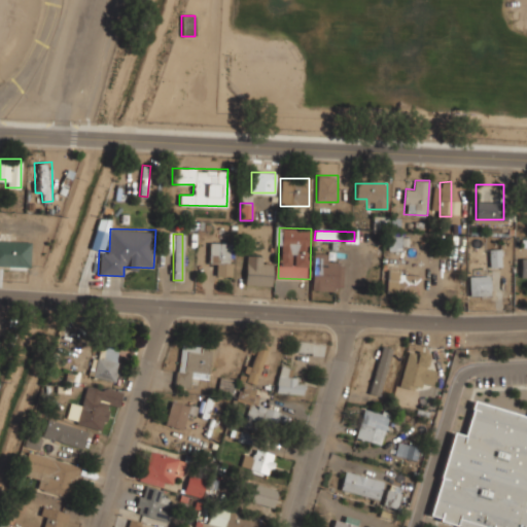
[(389,236),(388,251),(401,251),(401,237),(389,236)]
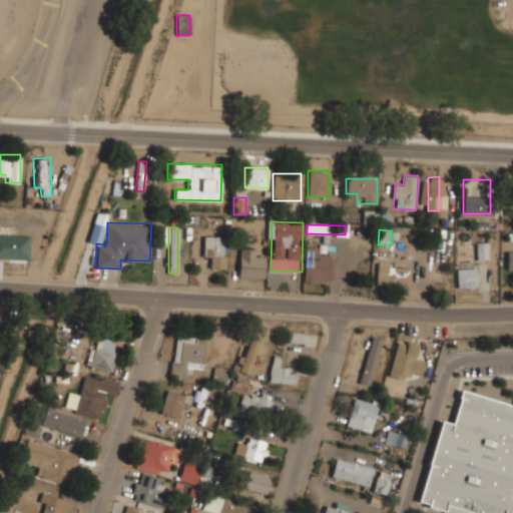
[(0,259),(29,259),(29,234),(0,233),(0,259)]
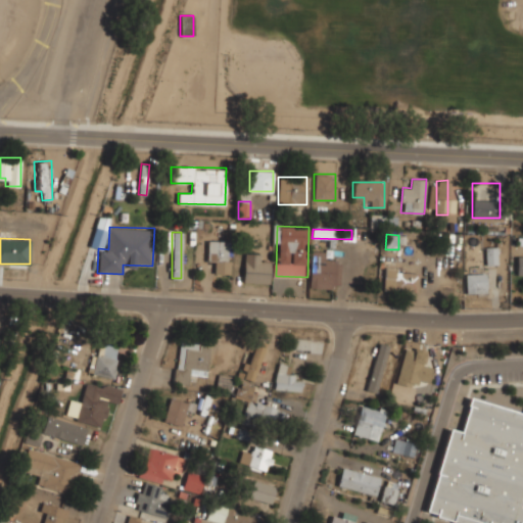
[(230,240),(208,240),(208,274),(230,274),(230,240)]
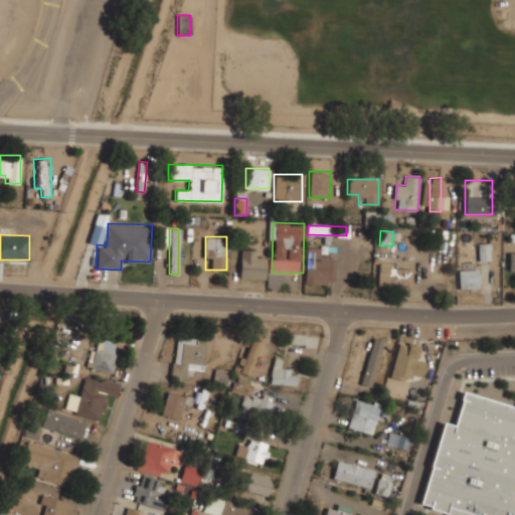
[(320,247),(306,246),(305,284),(334,285),(335,256),(319,255),(320,247)]
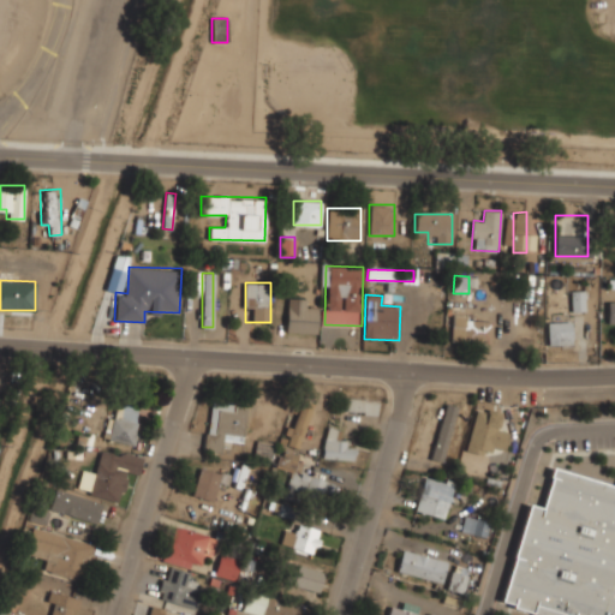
[(317,308),(306,308),(306,297),(286,297),(286,333),(317,333),(317,308)]
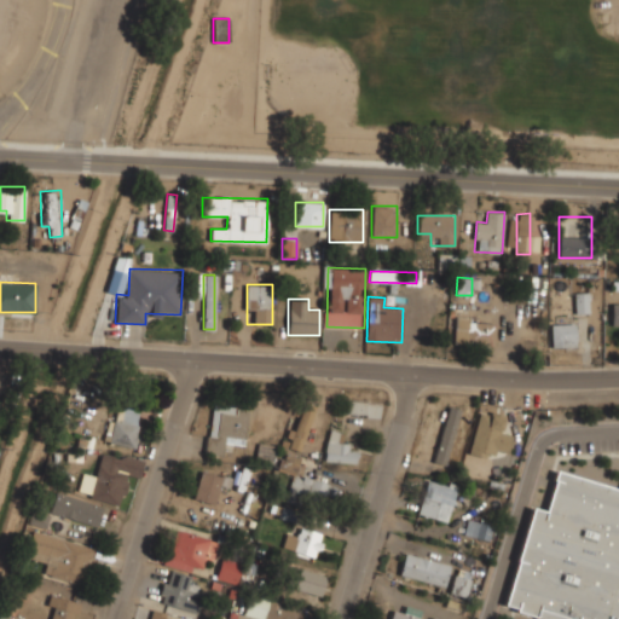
[(588,299),(577,299),(577,311),(588,311),(588,299)]
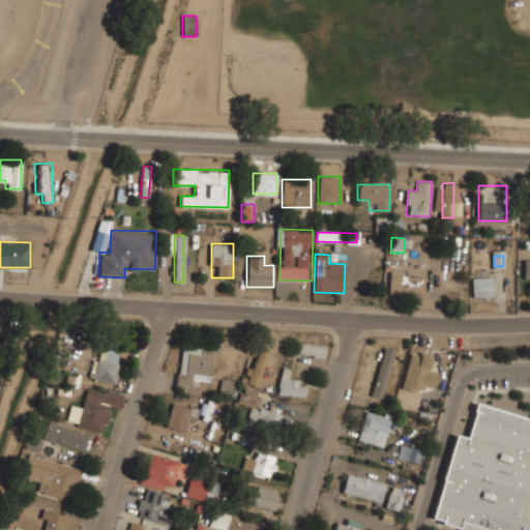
[(424,295),(424,272),(388,271),(388,295),(424,295)]
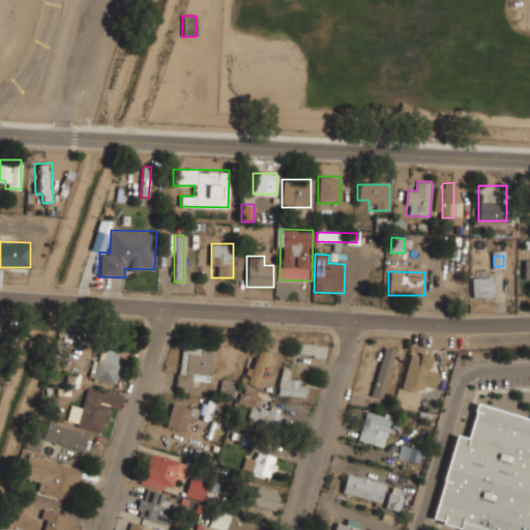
[(494,297),(494,275),(473,275),(473,297),(494,297)]
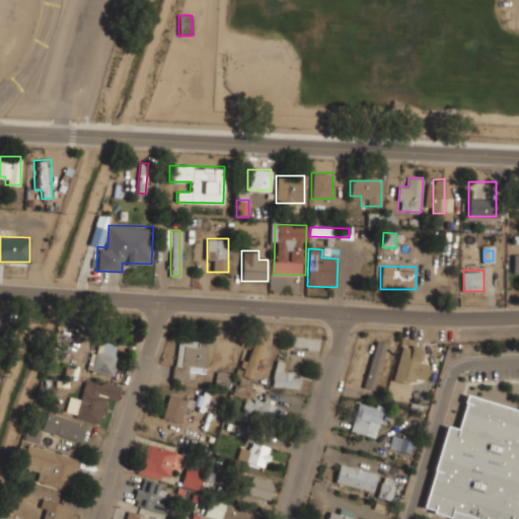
[(290,348),(319,348),(319,335),(290,335),(290,348)]
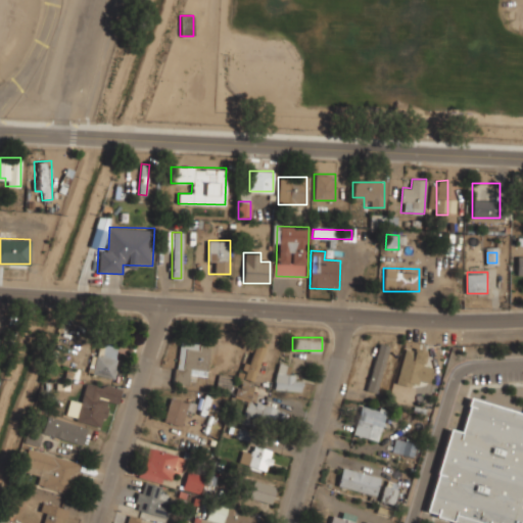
[(244,378),(253,381),(267,343),(256,339),(244,378)]
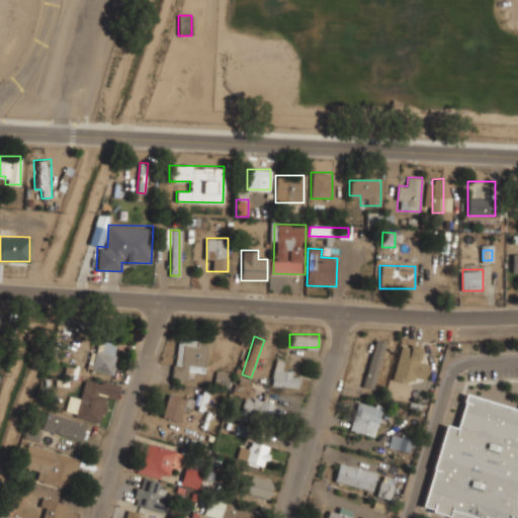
[(204,371),(208,343),(178,339),(172,378),(186,380),(187,369),(204,371)]
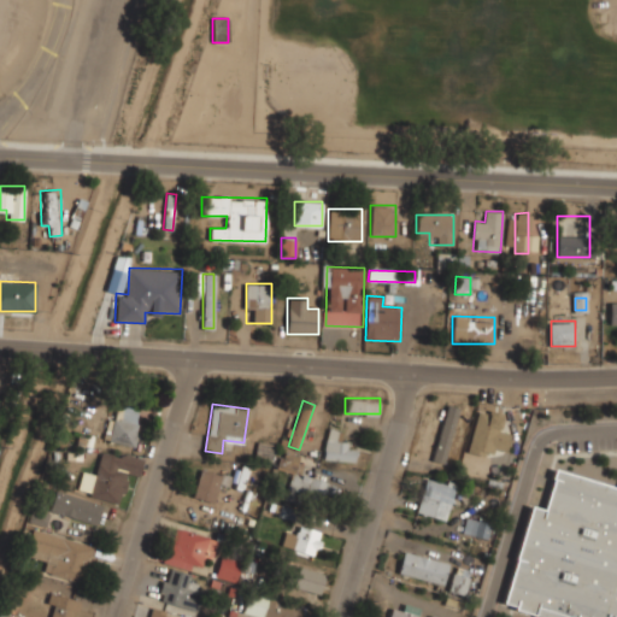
[(459,407),(447,404),(432,460),(442,464),(459,407)]
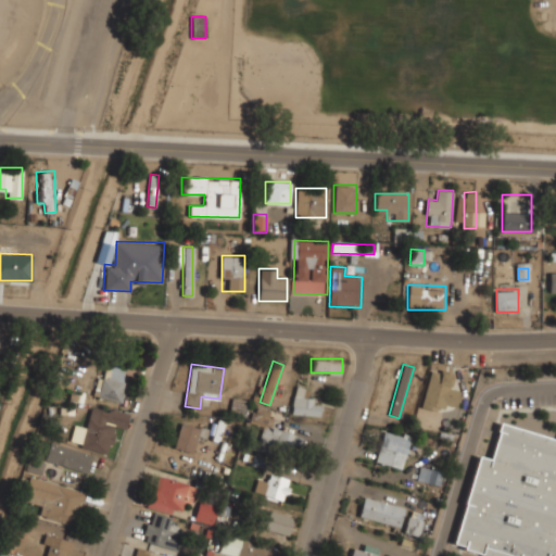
[(117,402),(127,373),(103,365),(93,394),(117,402)]
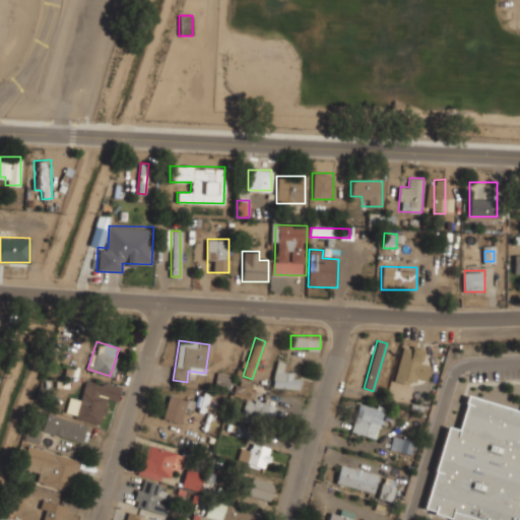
[(404,349),(403,371),(423,372),(423,350),(404,349)]
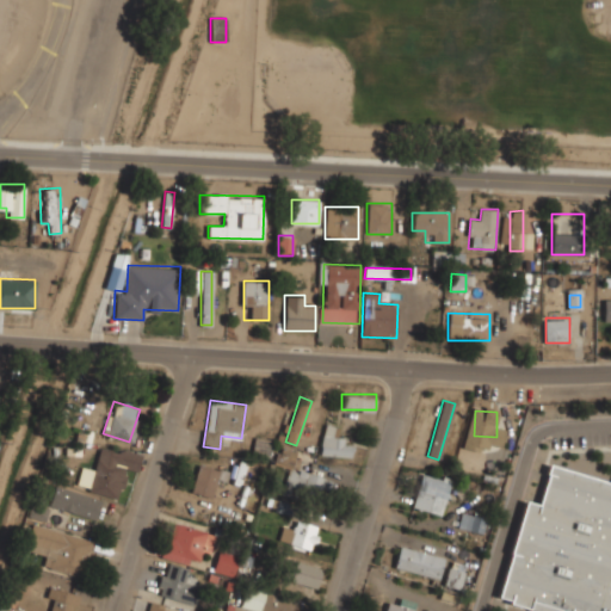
[(349,460),(355,442),(335,436),(338,427),(326,425),(319,451),(349,460)]
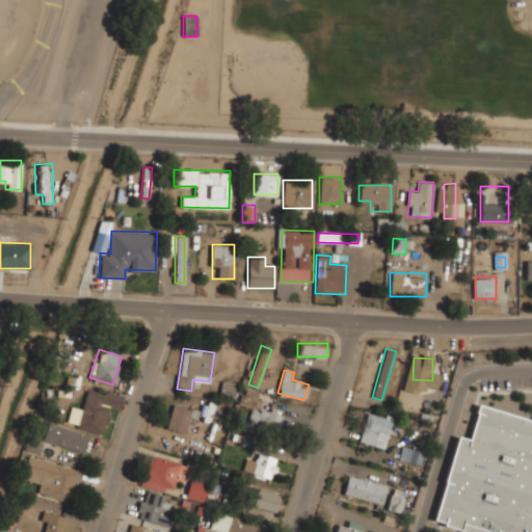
[(236,398),(237,381),(220,381),(219,397),(236,398)]
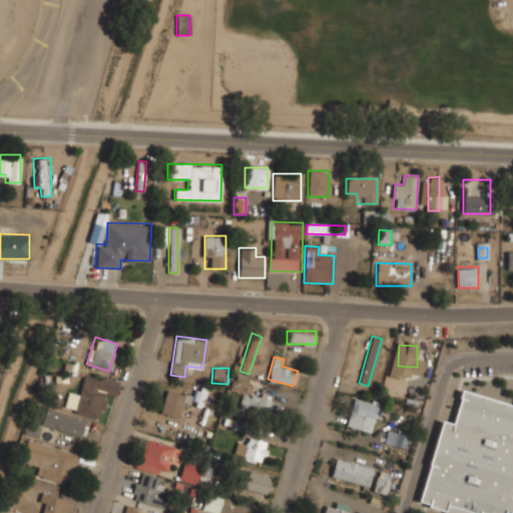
[(250,378),(233,374),(229,390),(242,393),(236,416),(271,424),(276,401),(246,394),(250,378)]
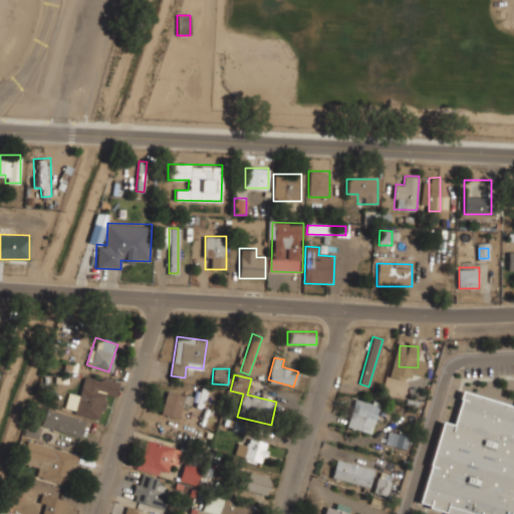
[(64,412),(101,418),(104,395),(116,397),(118,381),(83,375),(80,394),(67,393),(64,412)]
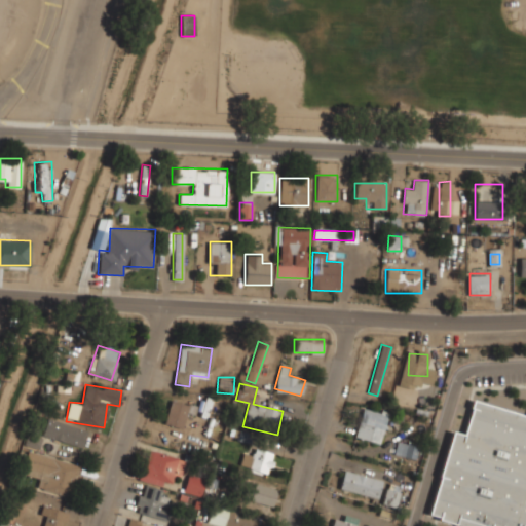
[(189,404),(171,398),(163,423),(182,428),(189,404)]
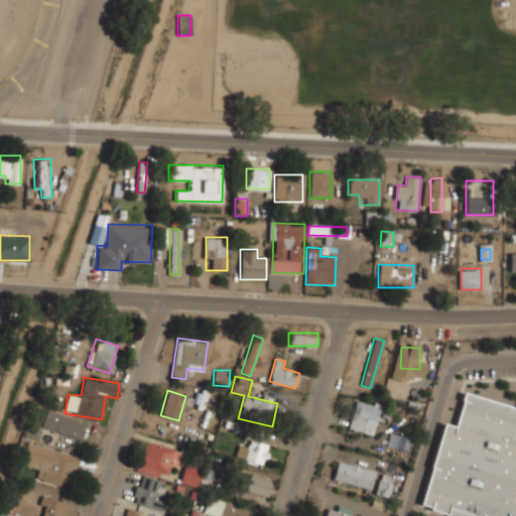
[(458,515),(418,504),(443,421),(456,425),(465,392),(515,408),(515,515),(458,515)]
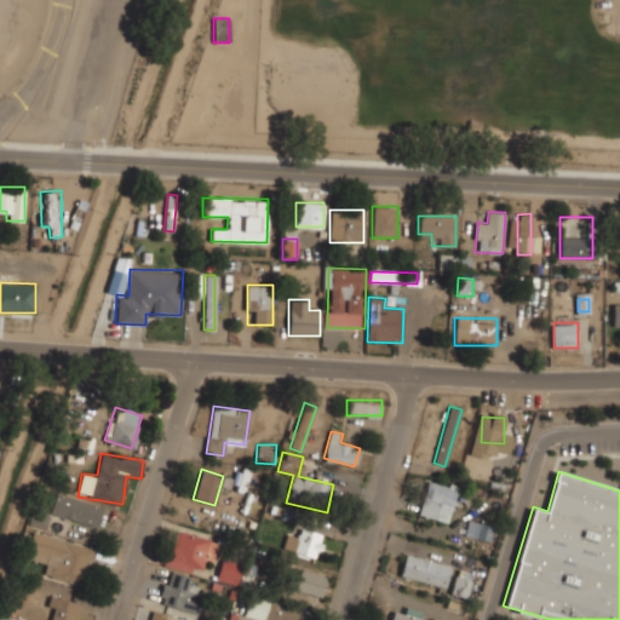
[(458,489),(429,480),(417,514),(446,524),(458,489)]
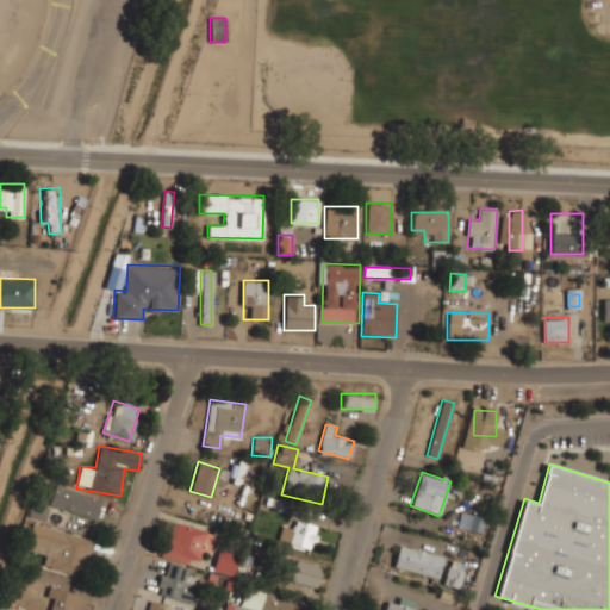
[(101,498),(55,484),(48,505),(94,520),(101,498)]
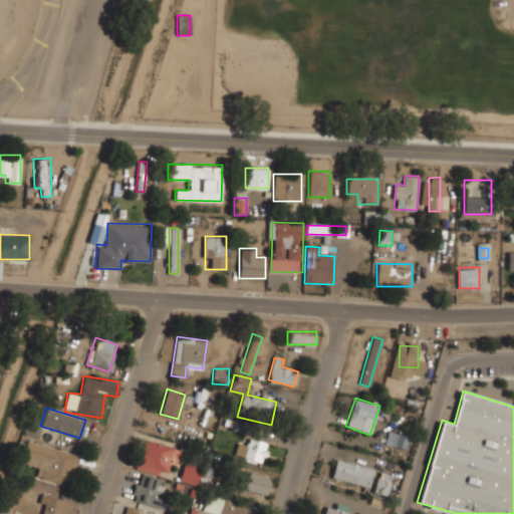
[(409,436),(387,433),(386,445),(407,448),(409,436)]
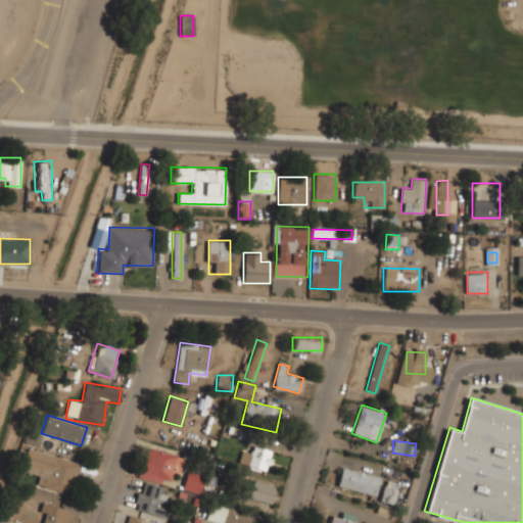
[(239,463),(269,471),(274,450),(253,445),(250,455),(241,452),(239,463)]
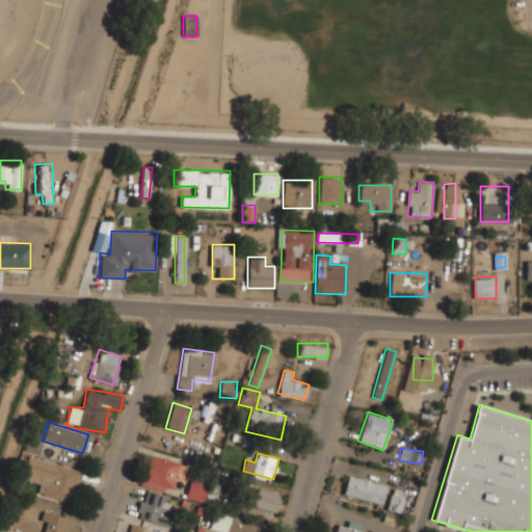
[(187,462),(149,454),(142,485),(171,491),(174,480),(183,482),(187,462)]
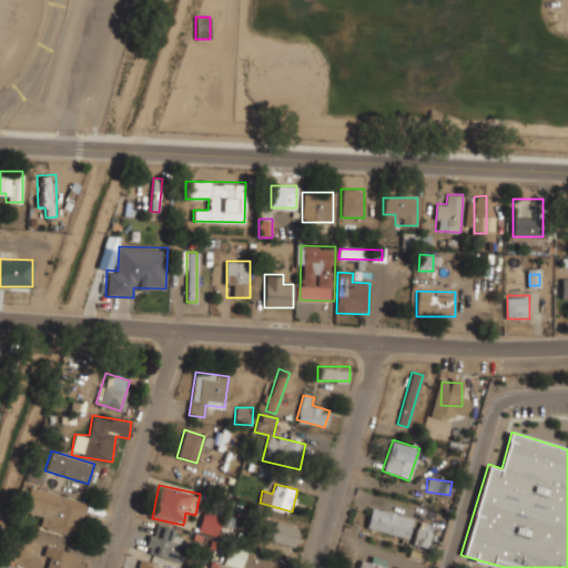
[(38,528),(79,538),(88,501),(30,487),(24,510),(41,515),(38,528)]
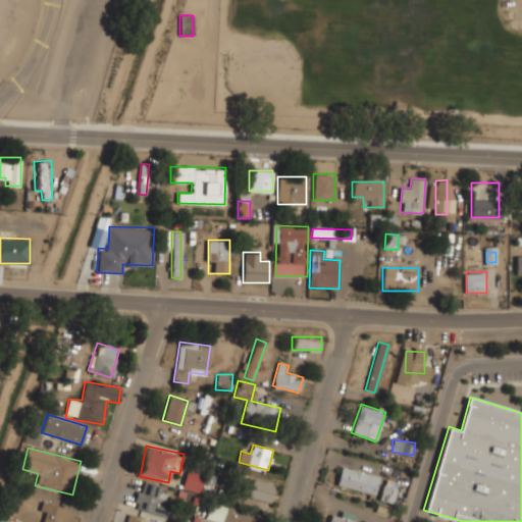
[(380,477),(342,466),(336,484),(375,496),(380,477)]
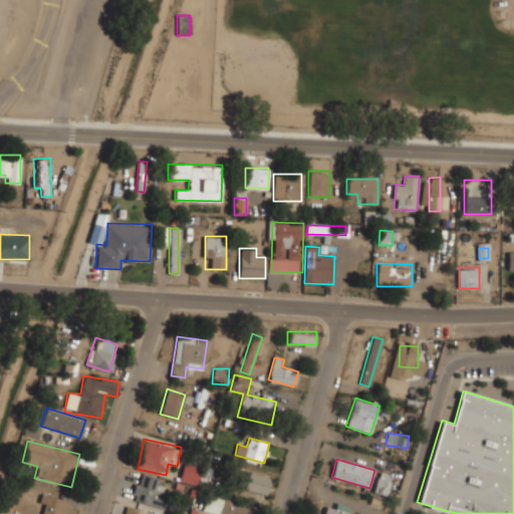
[(179,479),(196,485),(201,469),(184,464),(179,479)]
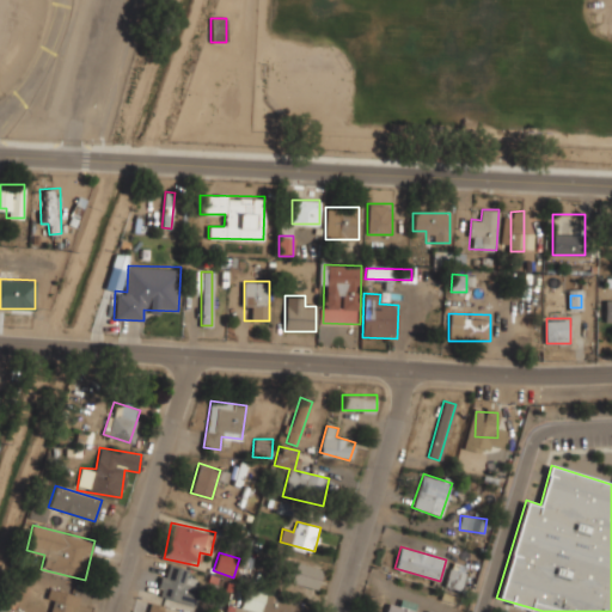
[(195,605),(200,582),(188,579),(190,569),(164,563),(157,595),(195,605)]
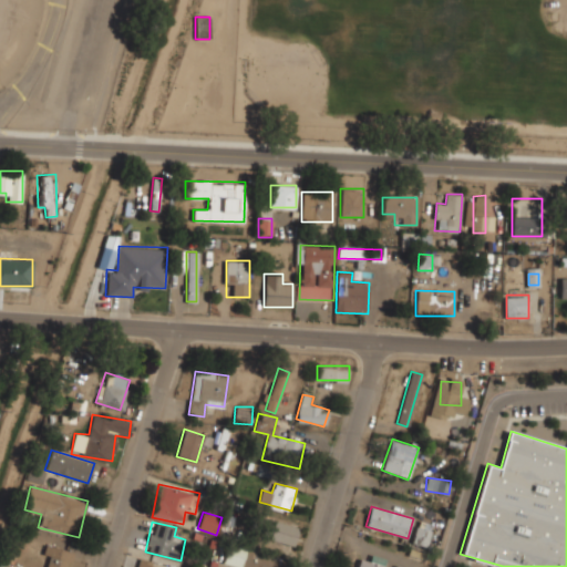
[(296,542),(297,524),(272,523),(271,540),(296,542)]
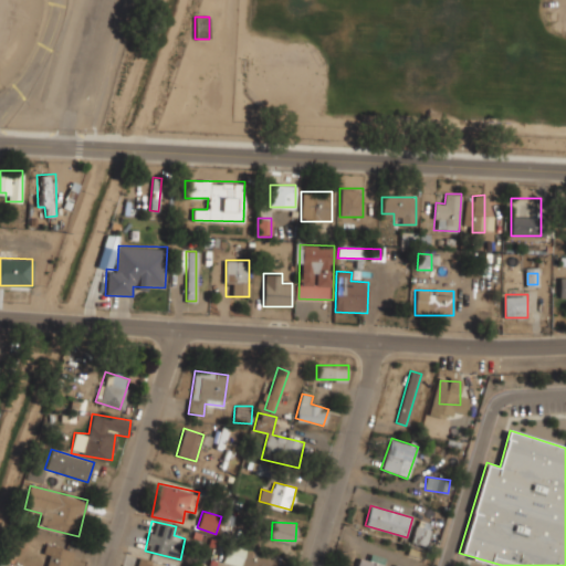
[(426,547),(430,530),(415,525),(410,543),(426,547)]
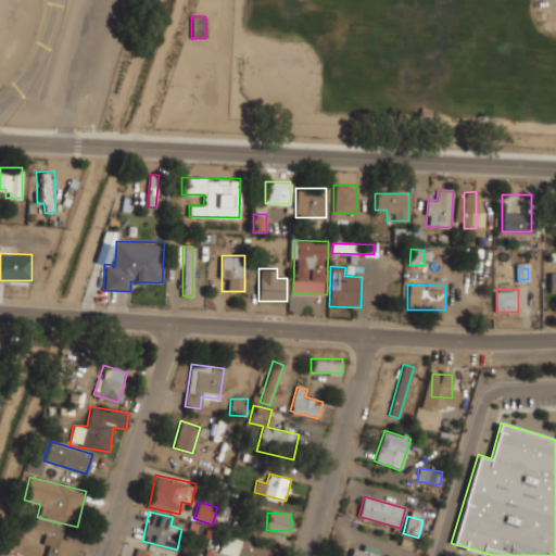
[(66,555),(72,541),(47,533),(40,555),(66,555)]
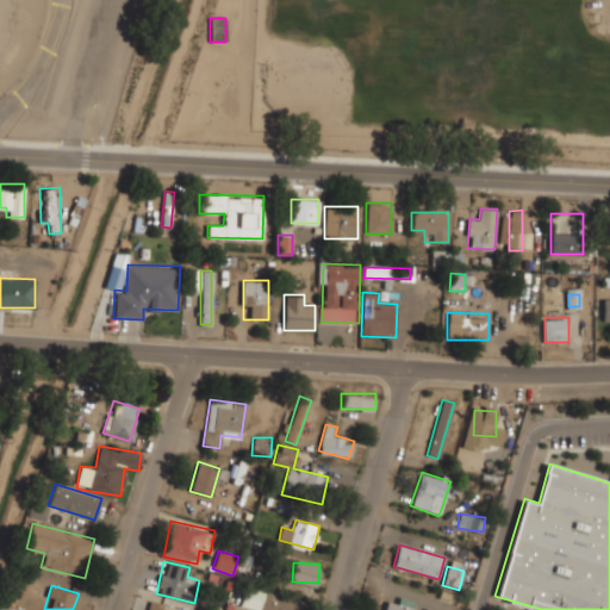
[(302,609),(304,599),(244,586),(240,608),(250,609),(302,609)]
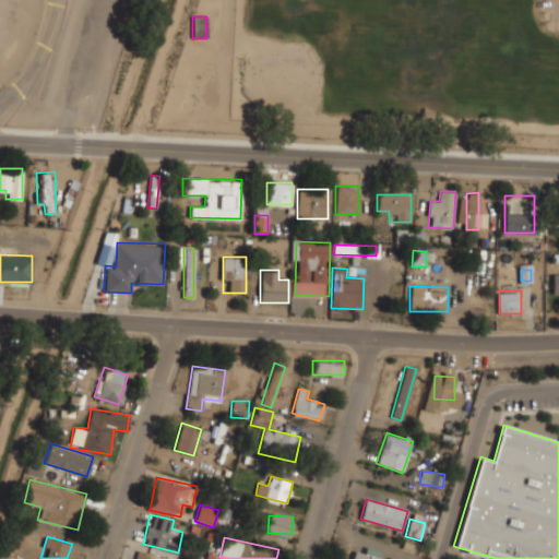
[(355,551),(352,558),(385,558),(379,557),(380,550),(366,547),(364,554),(355,551)]
